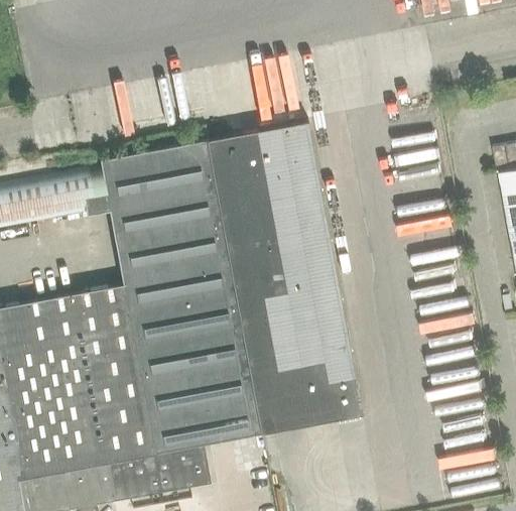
[(100,162),(101,167),(0,185),(0,232),(109,212),(114,237),(122,285),(0,308),(0,510),(63,510),(208,484),(202,446),(362,416),(306,123),(100,162)]
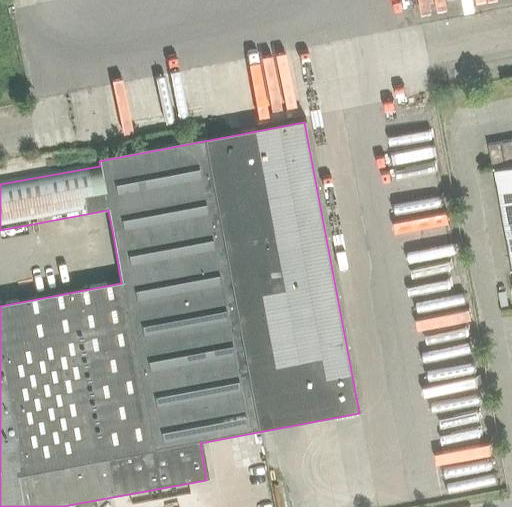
[(511,262),(511,144),(488,150),(492,173),(495,172),(511,262)]
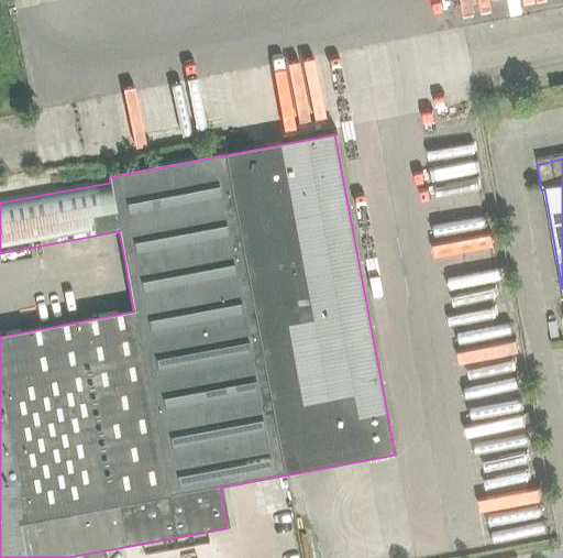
[(461,348),(511,337),(506,306),(454,316),(461,348)]
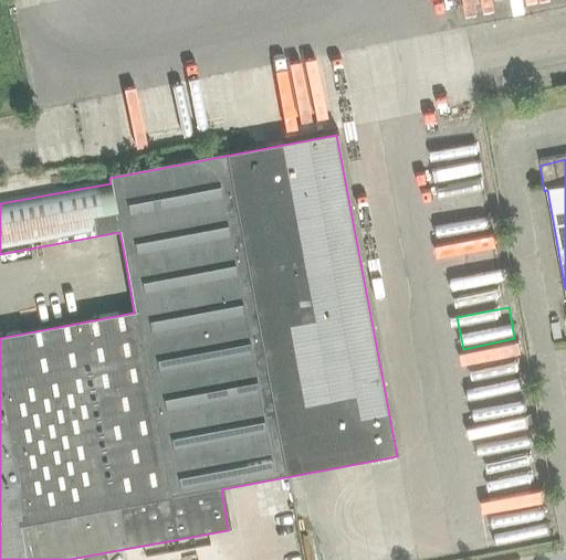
[(482,481),(540,469),(528,415),(472,426),(482,481)]
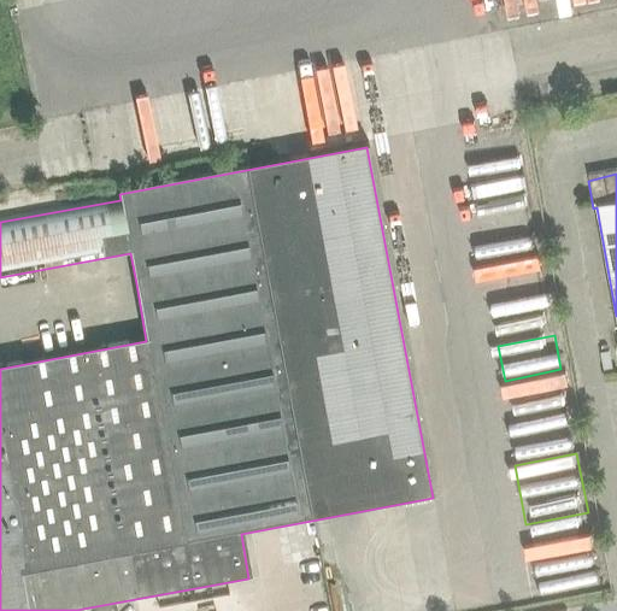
[(592,554),(526,567),(528,581),(546,577),(550,597),(598,587),(592,554)]
